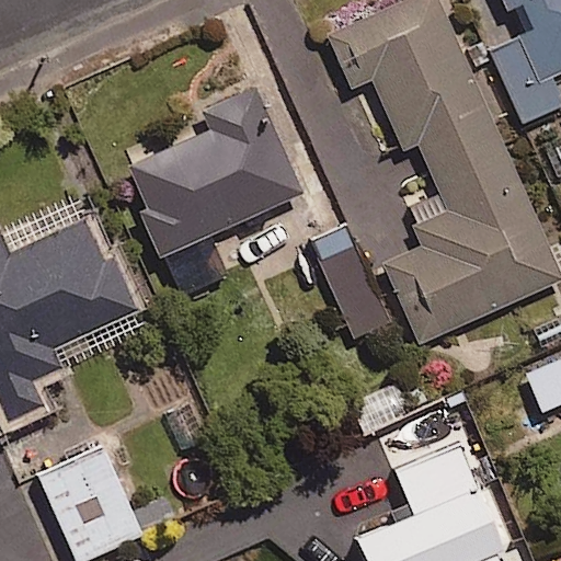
[(560,271),(438,0),(410,0),(330,36),(354,88),(373,79),(405,151),(420,145),(448,209),(413,226),(422,245),(384,263),(421,345),(560,282),(560,271)]
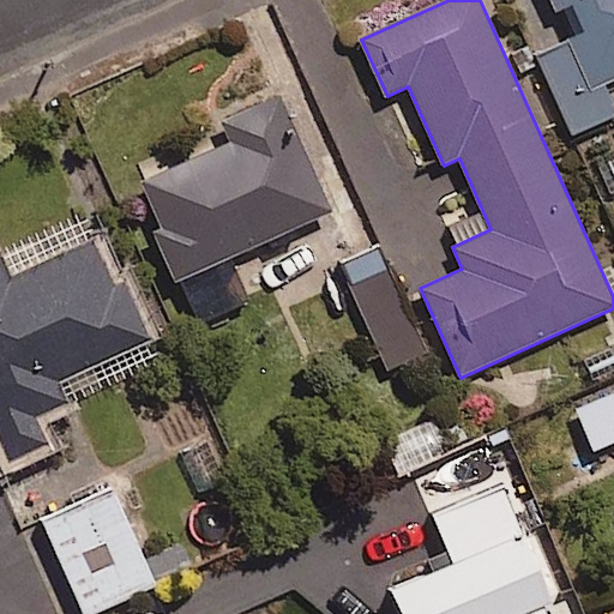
[(613,0),(551,0),(558,13),(575,6),(585,31),(535,54),(573,139),(613,120),(613,92),(611,85),(613,84),(613,0)]
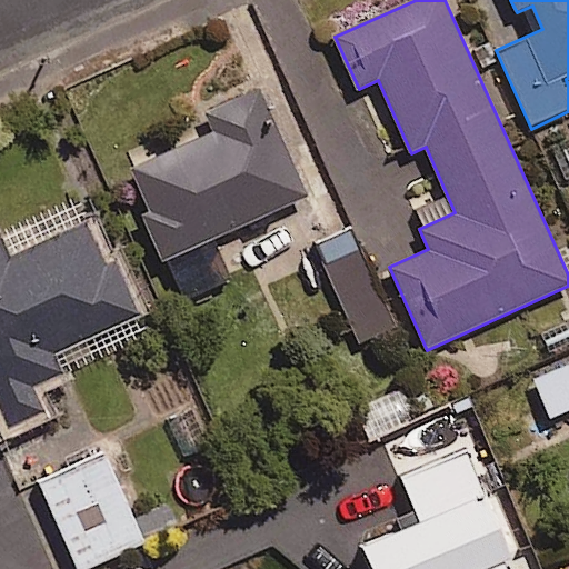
[(142,216),(163,262),(309,198),(260,88),(205,112),(213,133),(132,169),(151,212),(142,216)]
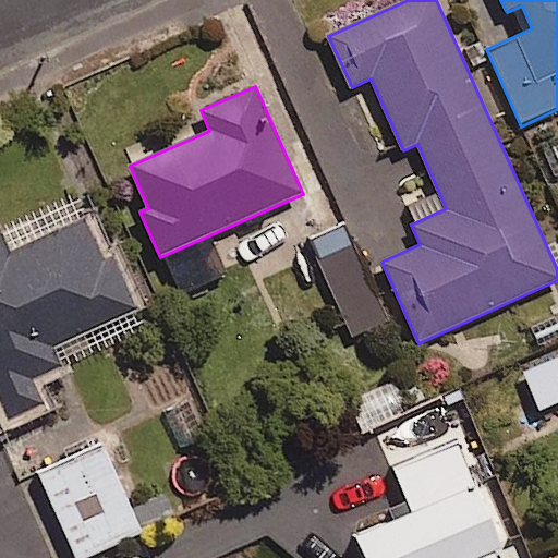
[(0,231),(0,403),(9,423),(47,405),(35,378),(63,366),(55,348),(141,310),(116,254),(106,258),(88,219),(10,254),(0,232),(0,231)]
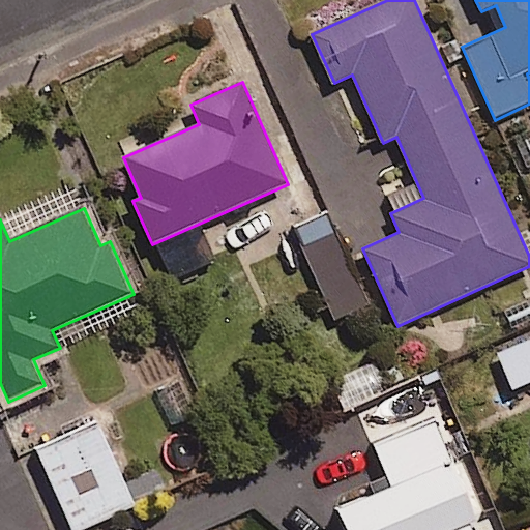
[(529,373),(529,330),(495,346),(510,382),(529,373)]
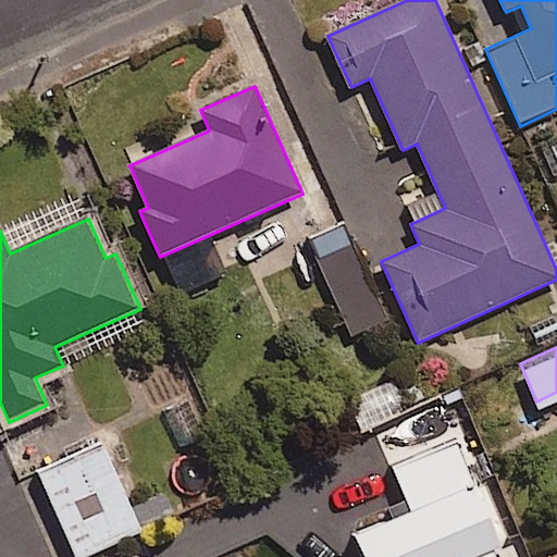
[(350,393),(399,505),(411,499),(421,523),(487,494),(441,386),(405,403),(393,374),(350,393)]
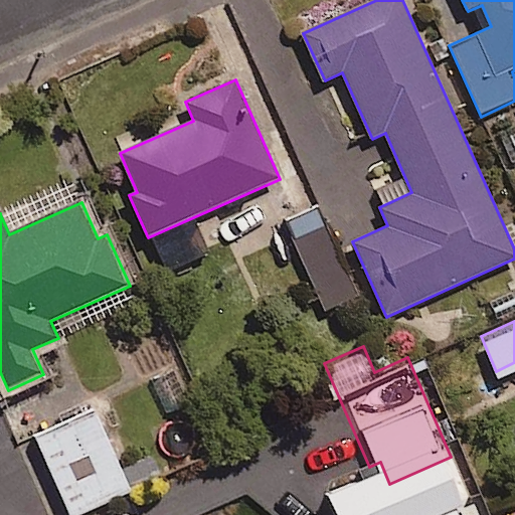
[(128,482),(95,406),(35,433),(68,508),(128,482)]
